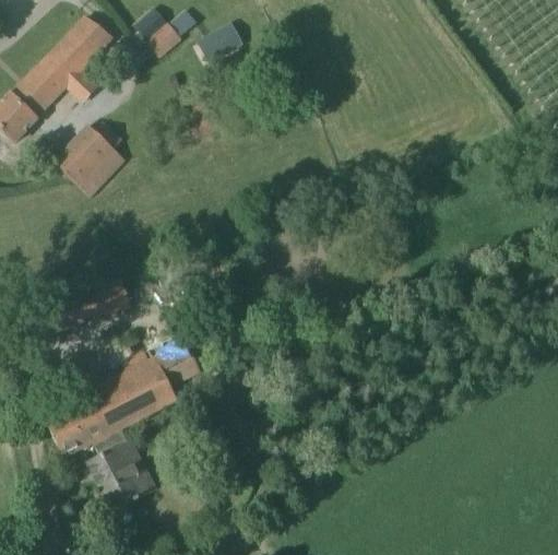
[(178,33),(193,20),(182,7),(166,21),(178,33)]
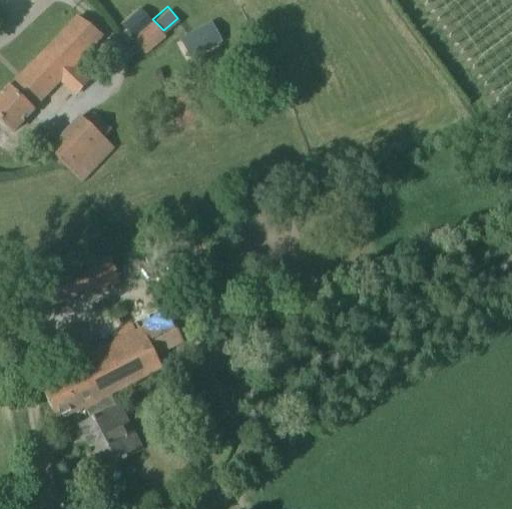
[(140,11),(122,31),(146,52),(164,32),(140,11)]
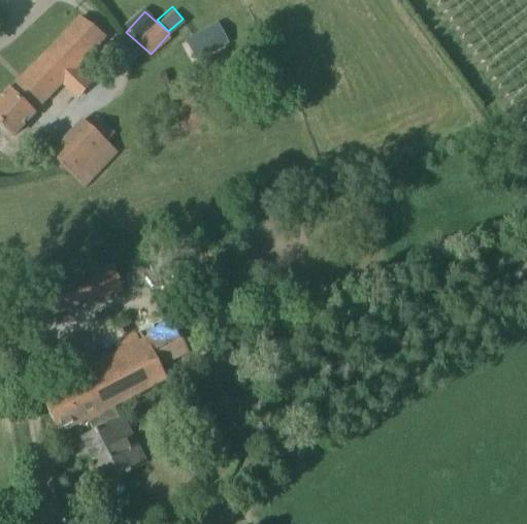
[(100,86),(78,64),(105,38),(80,14),(10,87),(9,87),(0,96),(0,119),(13,133),(35,110),(34,110),(62,82),(84,102),(100,86)]
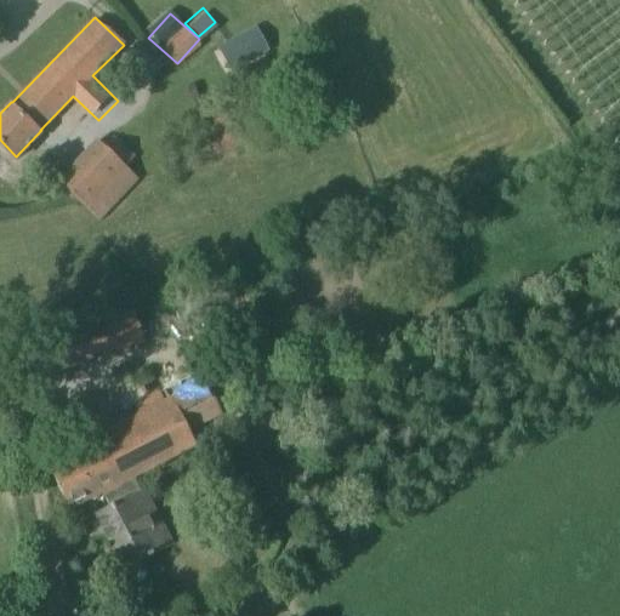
[(256,23),(217,43),(220,46),(221,49),(229,67),(259,52),(268,46),(260,30),(256,23)]
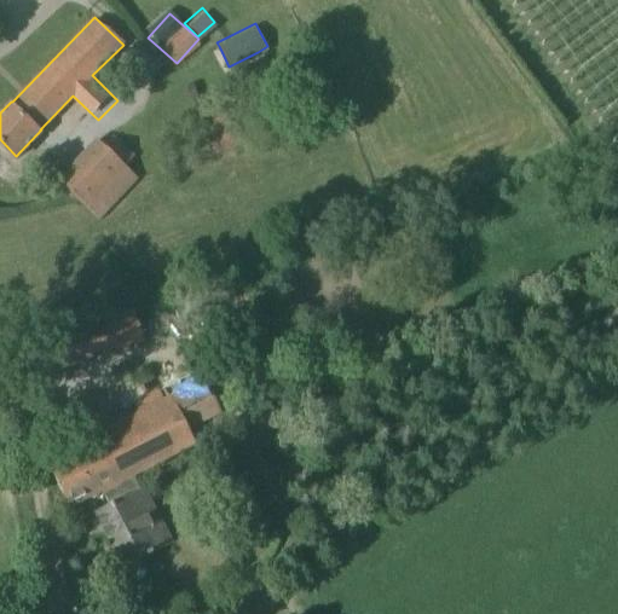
[(244,139),(237,117),(234,109),(206,119),(219,151),(246,142),(244,139)]
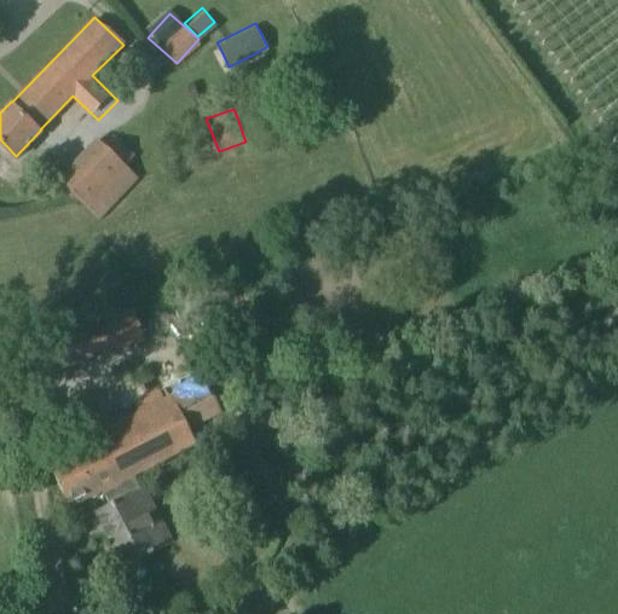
[(136,152),(115,133),(104,144),(97,135),(58,177),(102,216),(139,175),(126,163),(136,152)]
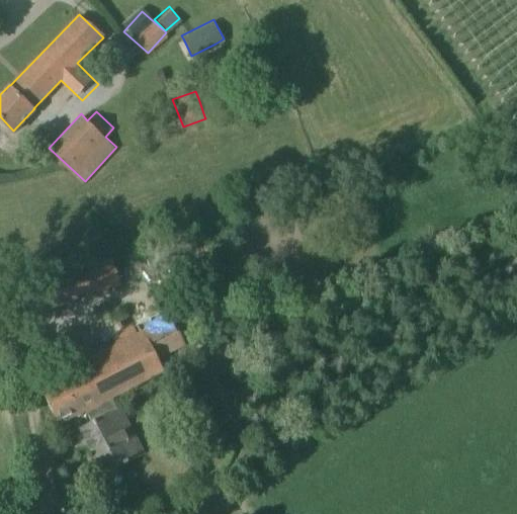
[(96,284),(88,263),(4,294),(12,316),(96,284)]
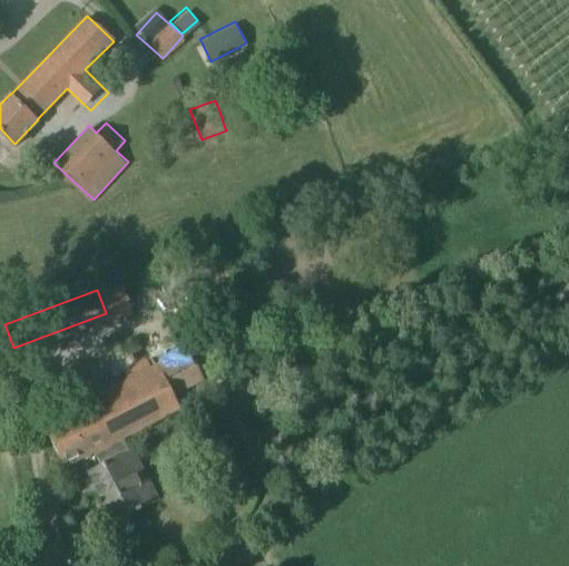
[(170,396),(203,377),(185,334),(137,360),(138,362),(125,369),(128,376),(100,390),(92,374),(68,388),(79,410),(47,426),(67,465),(96,450),(102,464),(89,470),(105,500),(99,504),(108,521),(115,518),(121,530),(125,528),(127,533),(133,529),(131,526),(135,524),(129,510),(153,497),(129,445),(128,446),(123,432),(175,406),(170,396)]
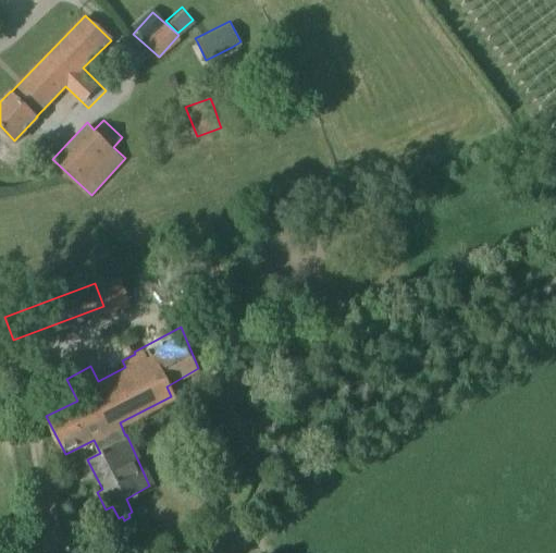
All buildings are outlined.
